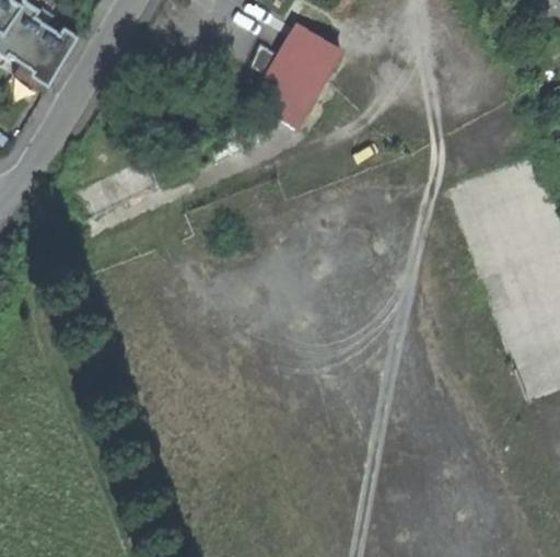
[(77,34),(27,0),(0,0),(0,53),(46,85),(77,34)]
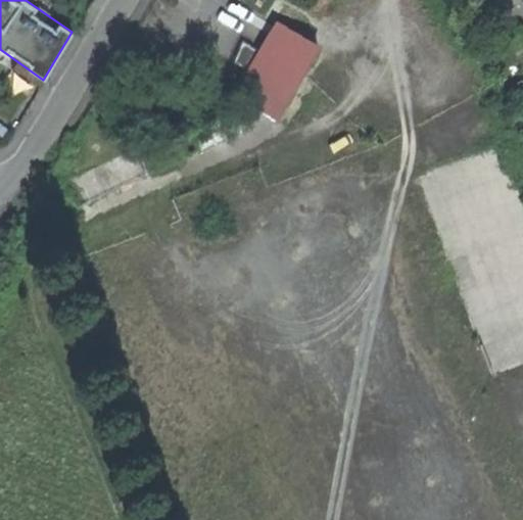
[(241,99),(277,120),(320,47),(277,21),(259,51),(249,67),(234,95),(241,99)]
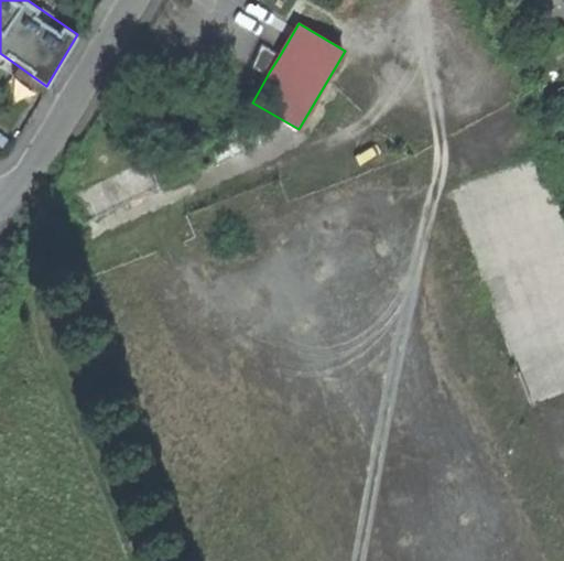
[(253,64),(269,73),(280,55),(264,46),(259,55),(253,64)]
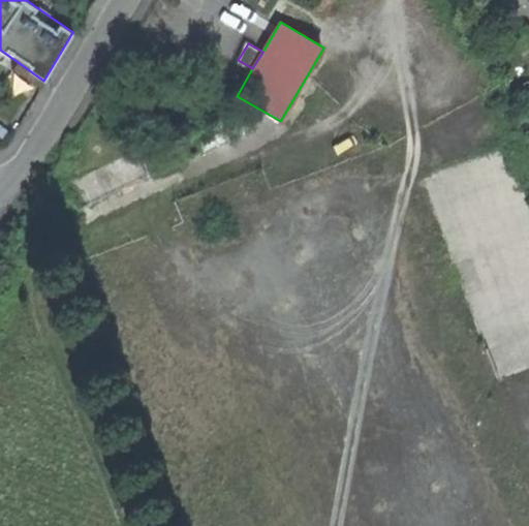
[(67,180),(80,207),(151,175),(138,148),(67,180)]
